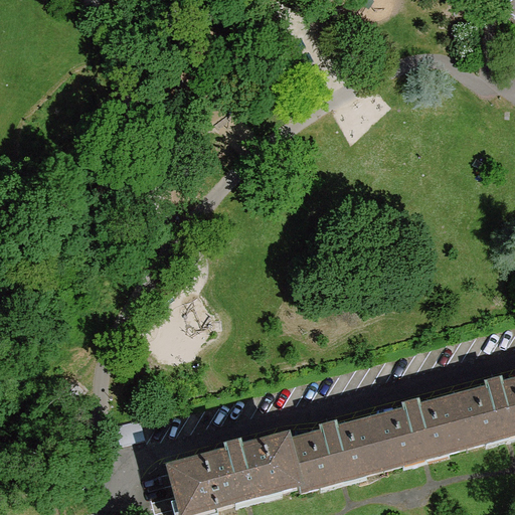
[(514,0),(506,11),(514,18),(514,0)]
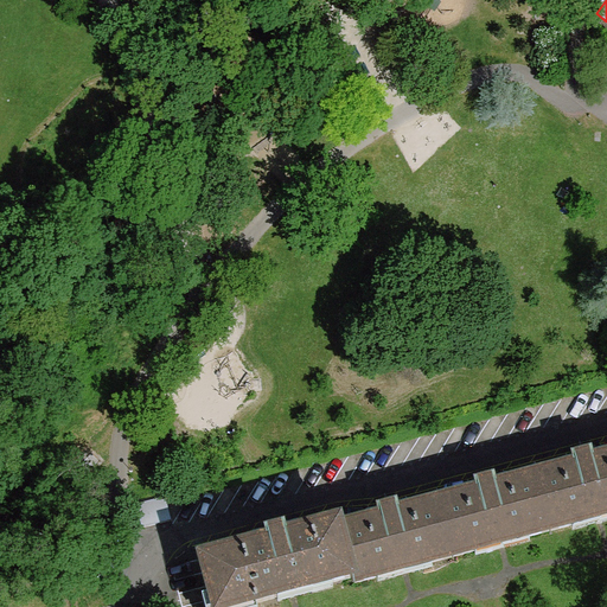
[(606,454),(593,459),(589,448),(573,453),(576,464),(536,474),(551,530),(573,525),(572,521),(606,510),(606,454)]
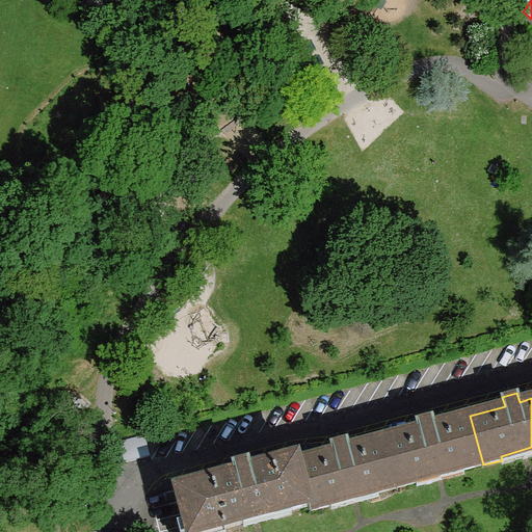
[(483,464),(470,416),(435,425),(432,416),(418,419),(420,429),(384,439),(399,487),(418,482),(417,479),(463,466),(464,470),(483,464)]
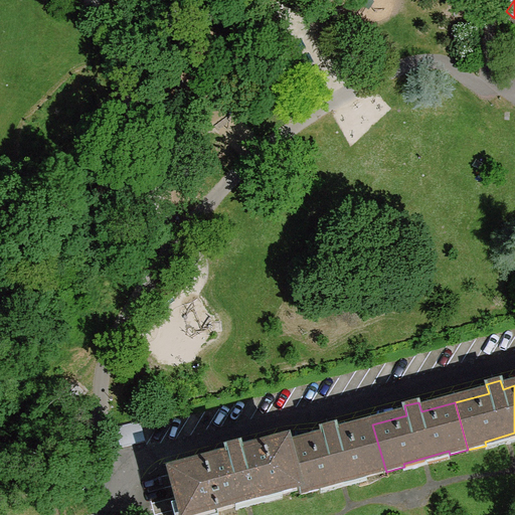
[(386,472),(372,424),(338,434),(336,423),(322,427),(324,438),(289,447),(301,489),(302,494),(322,489),(321,485),(366,473),(367,477),(386,472)]
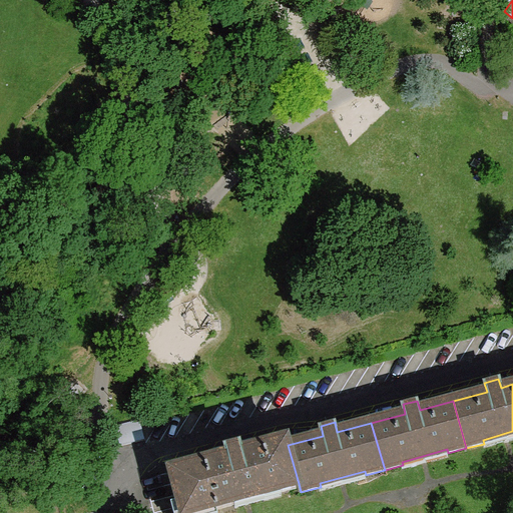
[(300,487),(288,445),(287,440),(242,452),(239,443),(225,447),(228,456),(170,471),(181,512),(203,512),(235,505),(234,501),(281,488),(282,492),(300,487)]
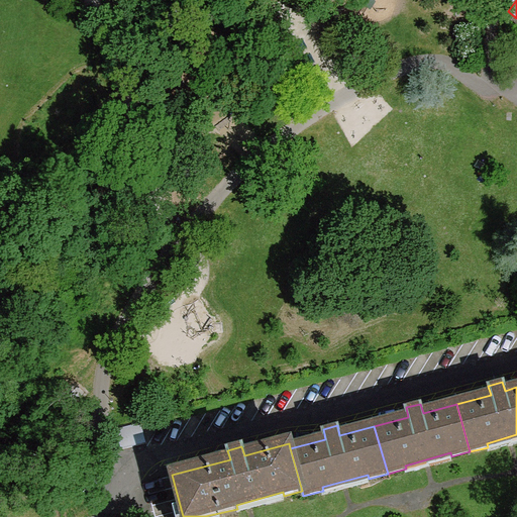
All buildings are outlined.
